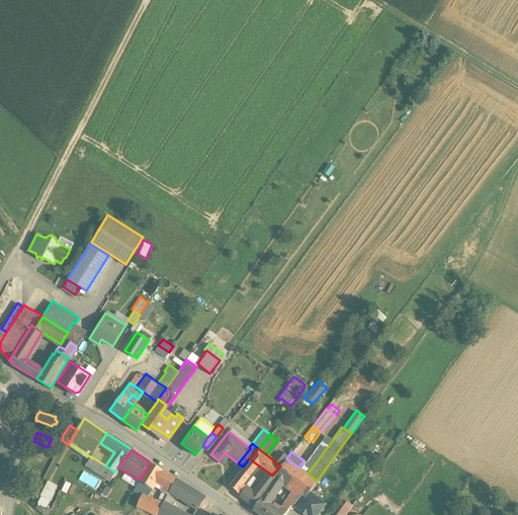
[(284,460),(277,454),(272,459),(280,465),(284,460)]
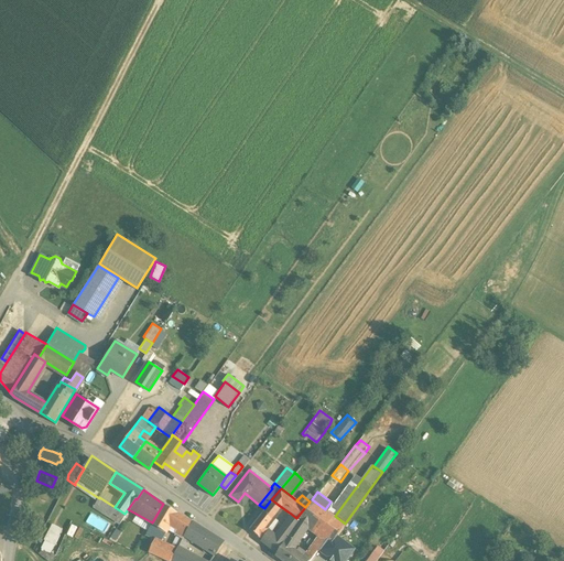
[(115,507),(99,497),(99,498),(95,506),(109,516),(115,507)]
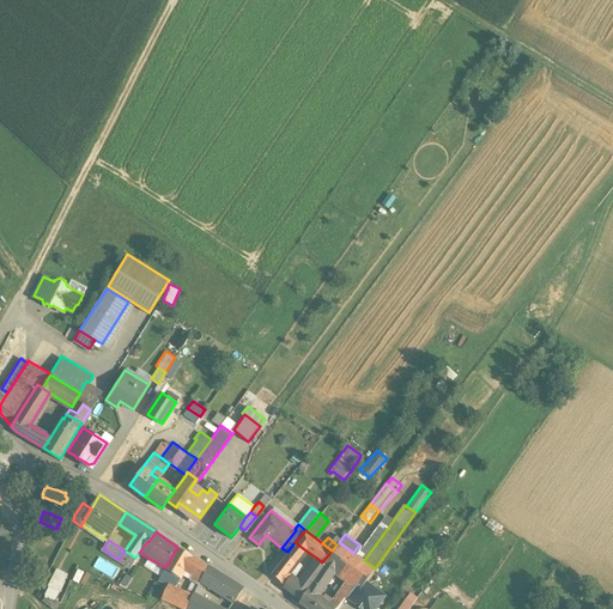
[(295,542),(287,552),(297,560),(304,549),(295,542)]
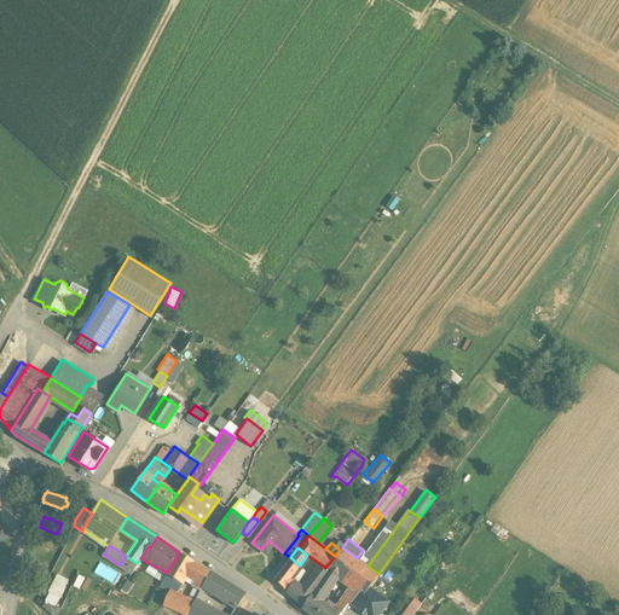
[(357,558),(342,547),(335,557),(335,556),(325,568),(328,570),(337,576),(342,579),(358,558),(357,558)]
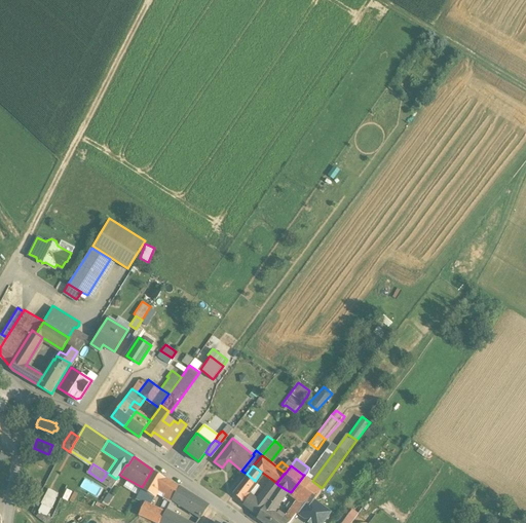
[(172,481),(152,470),(142,487),(141,488),(153,495),(159,485),(165,489),(172,481)]
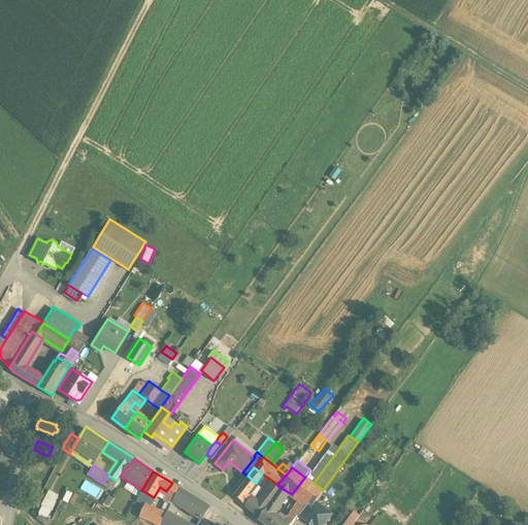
[(117,481),(107,474),(102,483),(111,489),(117,481)]
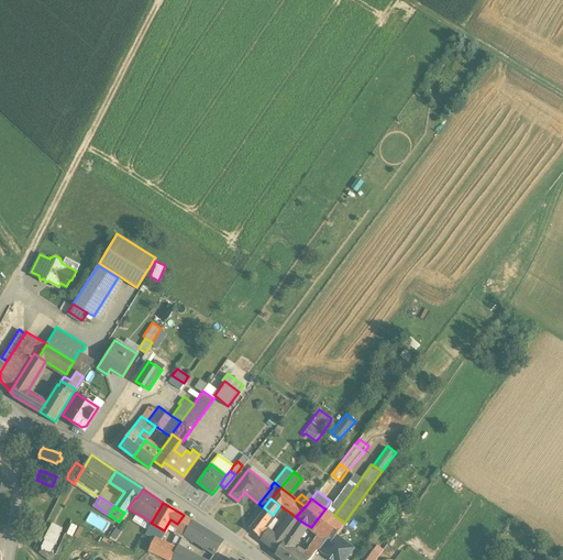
[(273,515),(264,507),(249,527),(268,542),(276,533),(265,525),(273,515)]
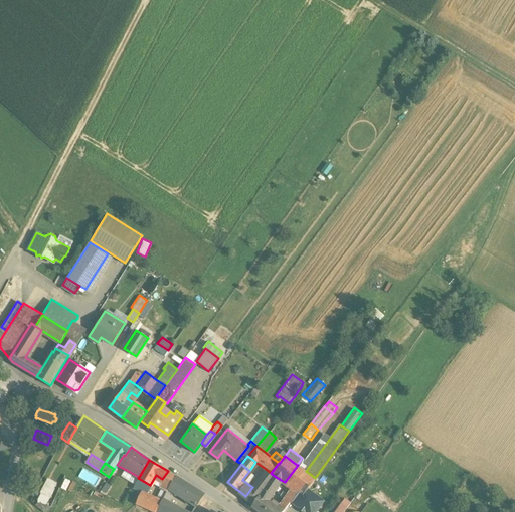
[(298,465),(285,482),(292,486),(298,491),(303,494),(307,489),(311,483),(315,478),(306,471),(298,465)]
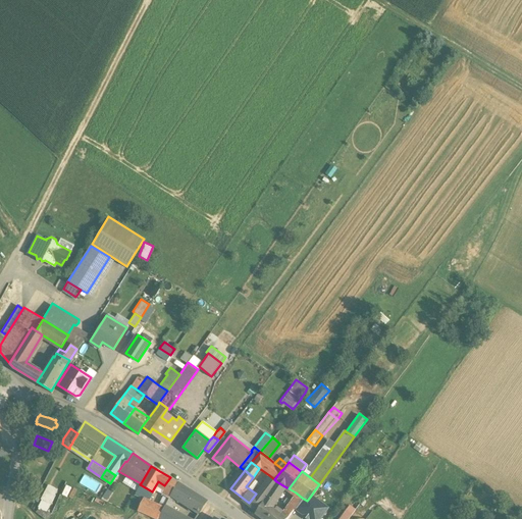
[(84,482),(98,489),(101,481),(87,475),(84,482)]
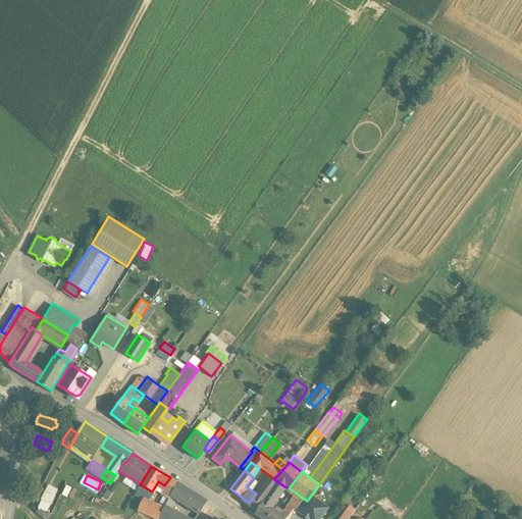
[(274,479),(269,475),(266,479),(274,484),(276,481),(274,479)]
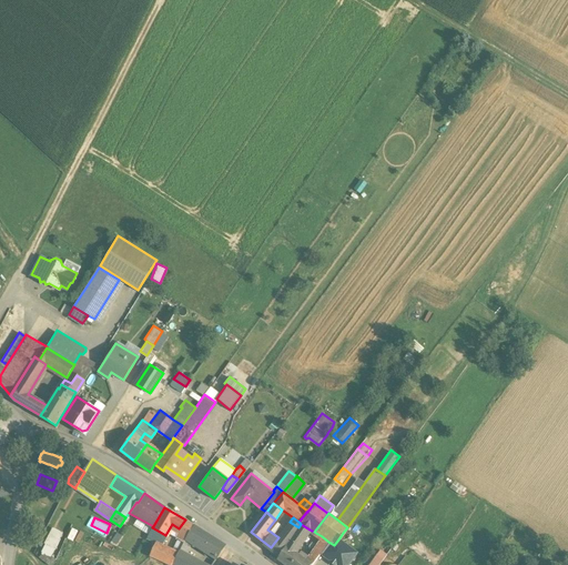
[(193,524),(185,520),(179,528),(184,532),(188,534),(193,524)]
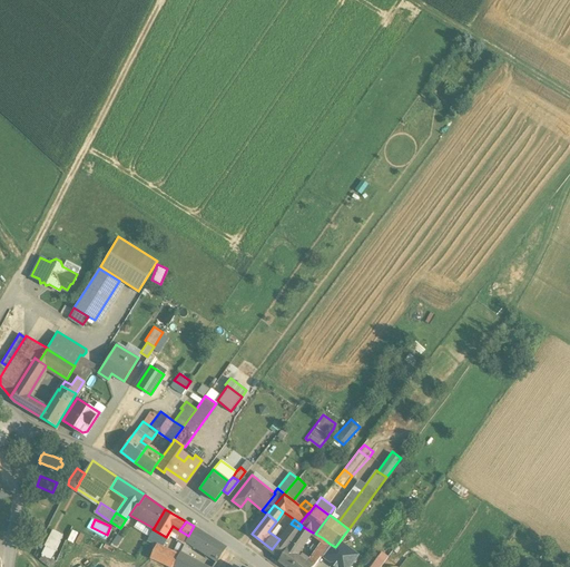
[(291,524),(279,539),(287,546),(300,529),(291,524)]
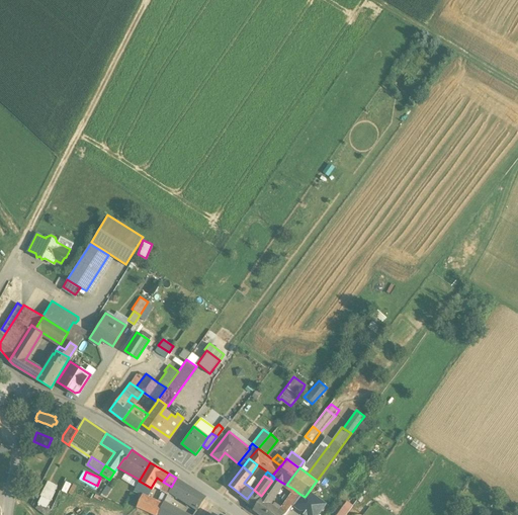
[(195,490),(176,478),(171,487),(170,489),(169,489),(168,491),(174,495),(195,508),(203,498),(194,492),(195,490)]
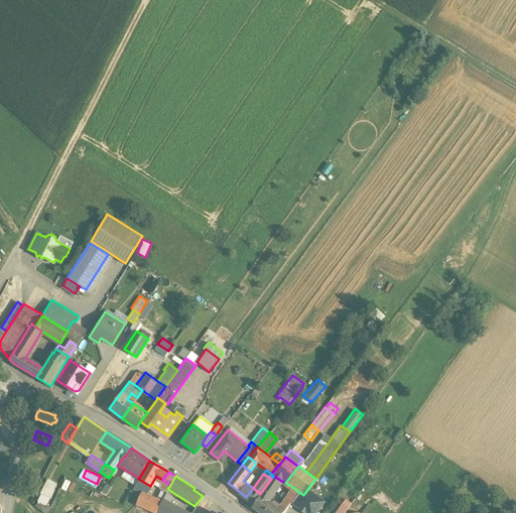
[(260,494),(259,496),(254,503),(252,507),(260,512),(273,512),(276,509),(266,502),(281,481),(273,476),(271,479),(260,494)]
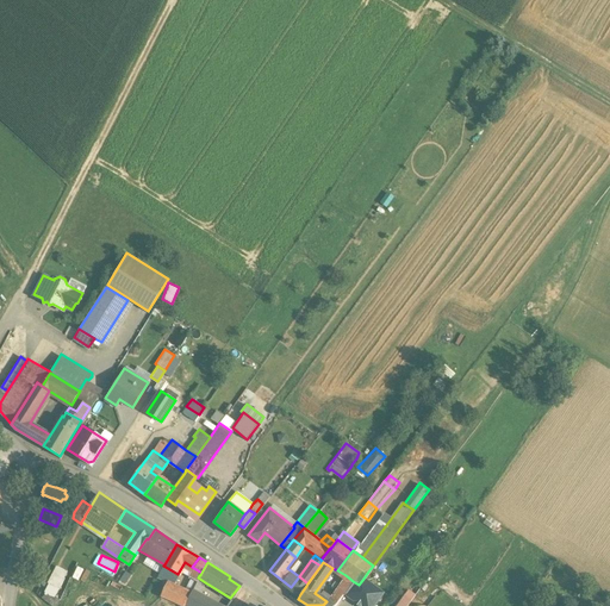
[(178,574),(163,566),(157,576),(167,581),(173,582),(178,574)]
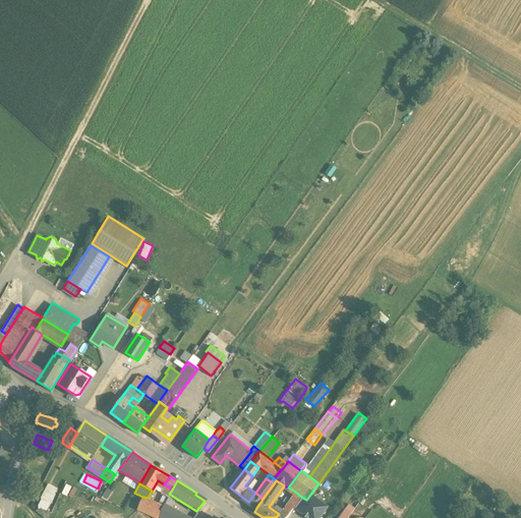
[(295,492),(279,514),(284,517),(294,506),(301,497),(295,492)]
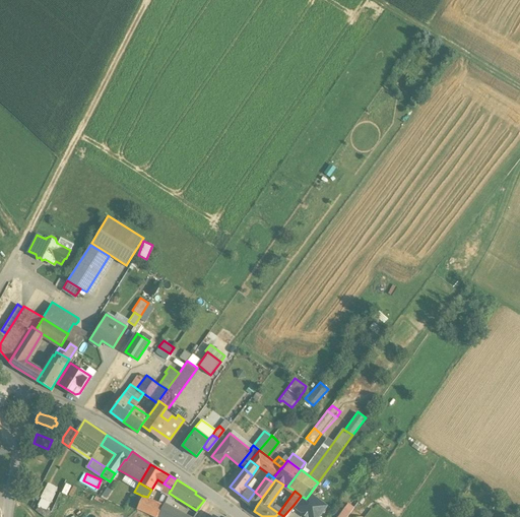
[(255,492),(248,501),(256,507),(261,500),(262,498),(255,492)]
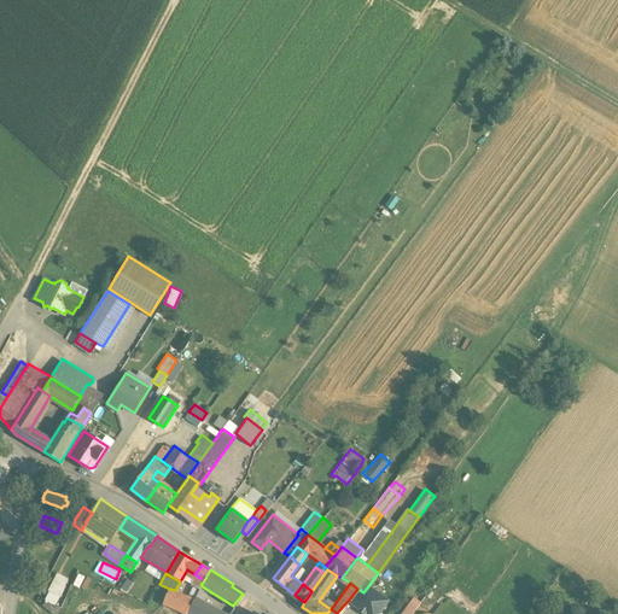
[(199,588),(196,596),(202,601),(208,590),(200,585),(199,588)]
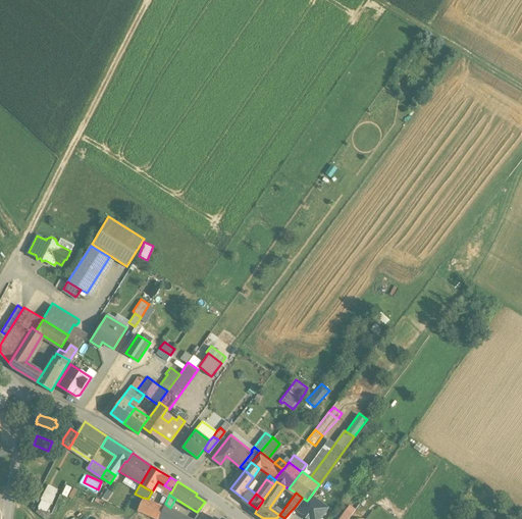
[(309,518),(310,518),(318,518),(327,507),(311,496),(307,501),(302,498),(295,507),(304,514),(303,515),(308,518),(309,518)]
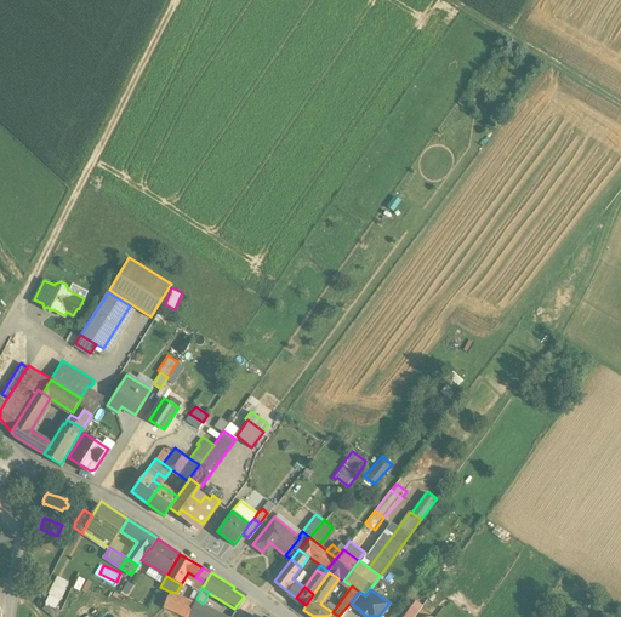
[(176,593),(170,592),(164,605),(188,616),(195,601),(176,593)]
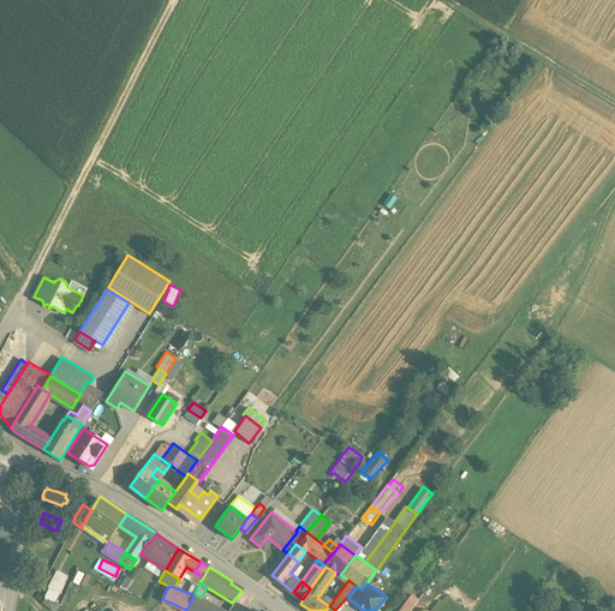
[(222,610),(201,598),(195,593),(193,595),(186,610),(189,610),(222,610)]
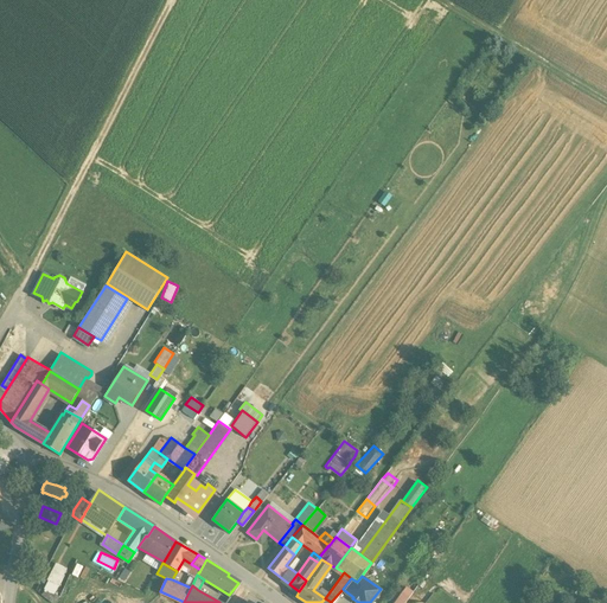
[(413,591),(406,587),(402,590),(409,596),(413,591)]
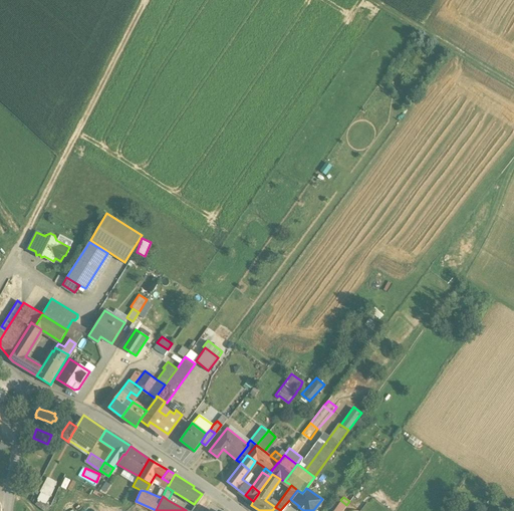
[(290,499),(279,510),(295,510),(298,507),(299,506),(290,499)]
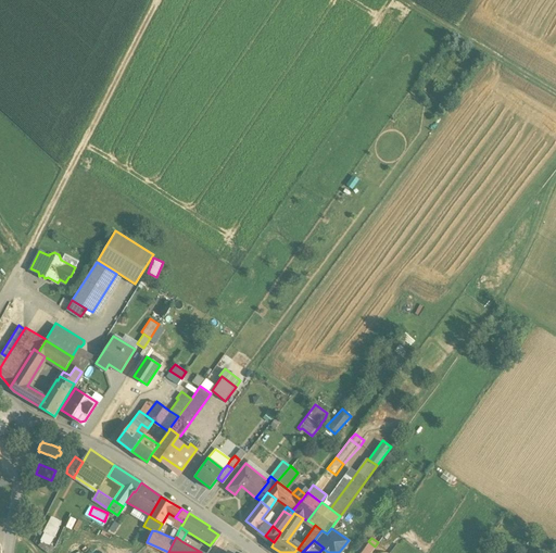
[(368,541),(359,552),(369,552),(375,547),(368,541)]
